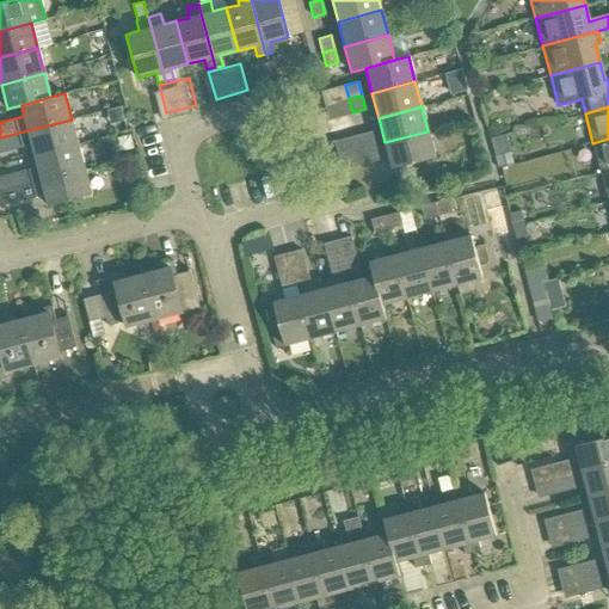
[(0,151),(31,143),(35,155),(78,145),(72,120),(0,137),(0,151)]
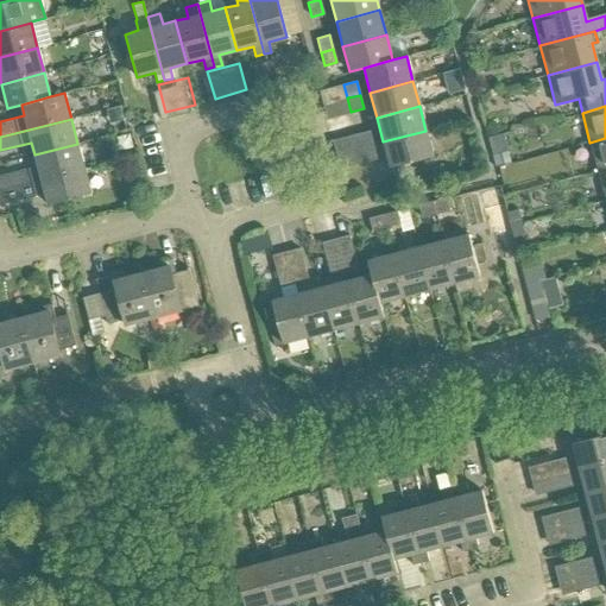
[(357,134),(360,147),(373,144),(370,131),(357,134)]
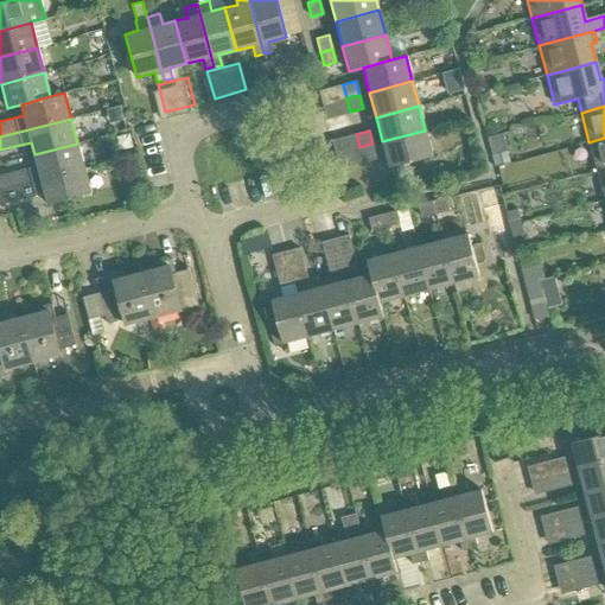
[(425,131),(382,141),(389,167),(432,155),(425,131)]
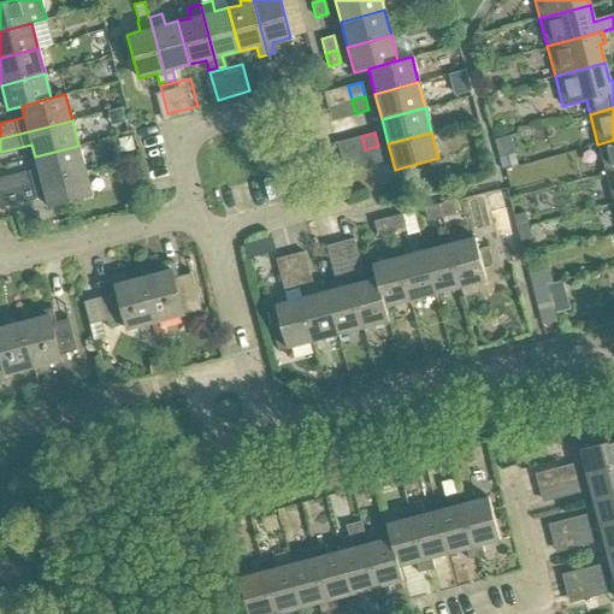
[(613,140),(597,145),(606,173),(613,170),(613,140)]
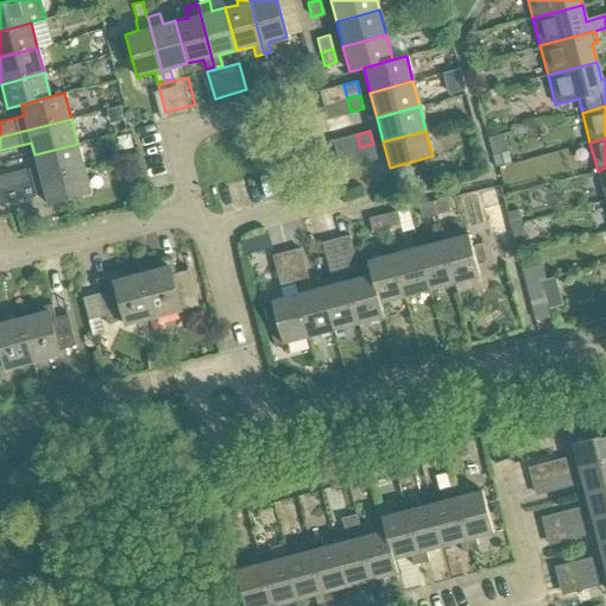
[(0,189),(83,168),(77,144),(35,155),(37,165),(0,175),(0,189)]
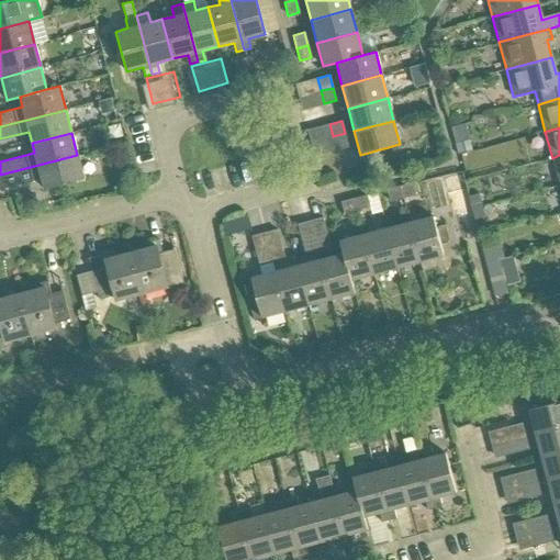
[(345,133),(333,136),(336,149),(348,146),(345,133)]
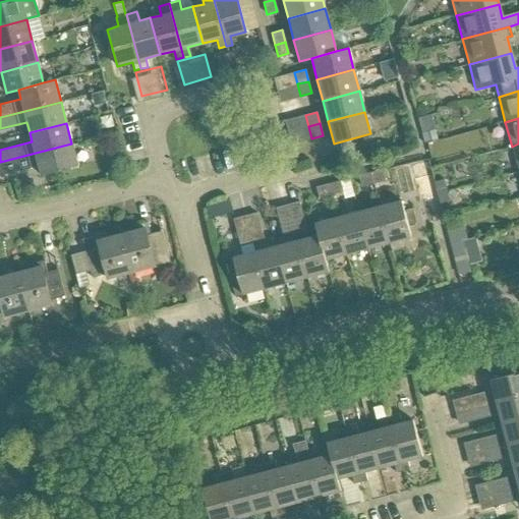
[(436,138),(434,128),(420,132),(422,141),(436,138)]
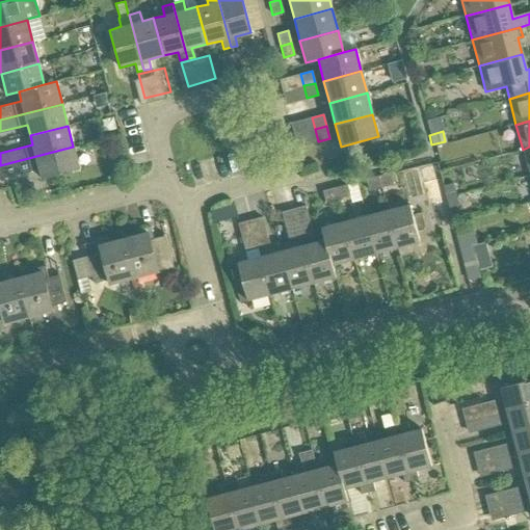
[(73,147),(0,165),(0,178),(38,168),(42,179),(79,169),(73,147)]
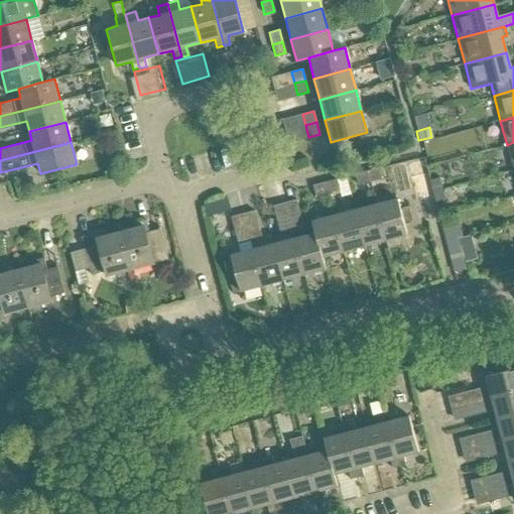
[(378,167),(366,170),(369,181),(380,178),(378,167)]
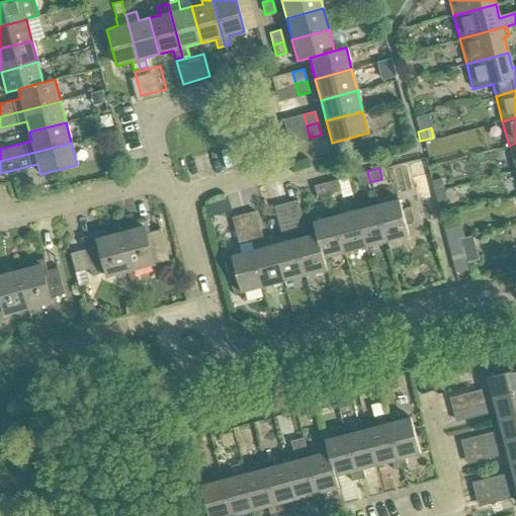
[(370,182),(367,171),(355,174),(358,185),(370,182)]
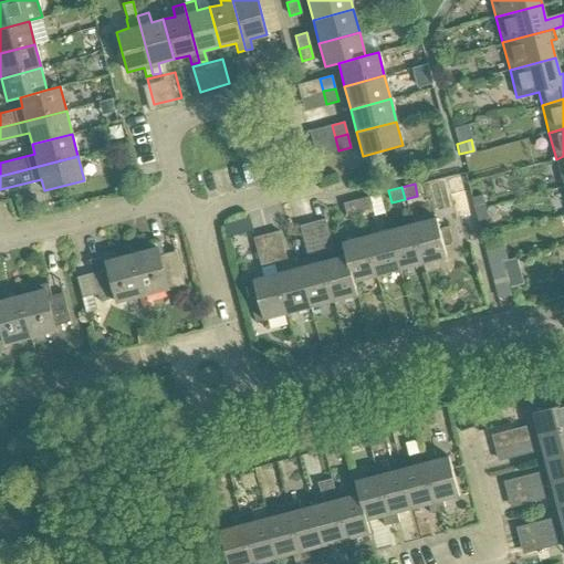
[(20,196),(24,212),(38,209),(34,192),(20,196)]
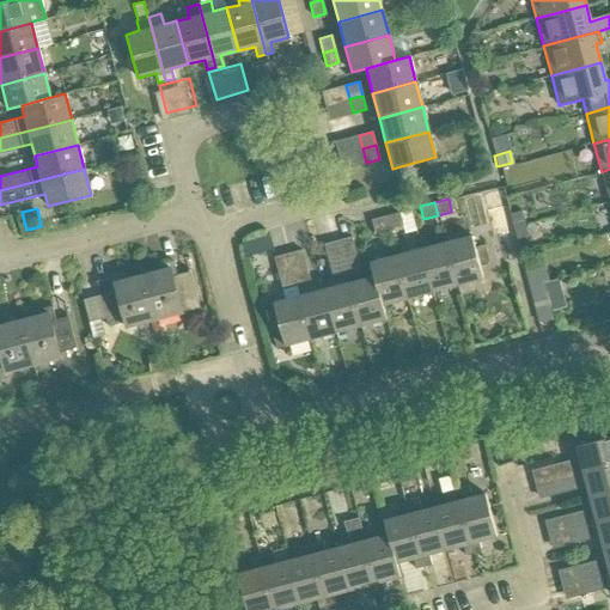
[(524,225),(520,211),(508,213),(512,227),(524,225)]
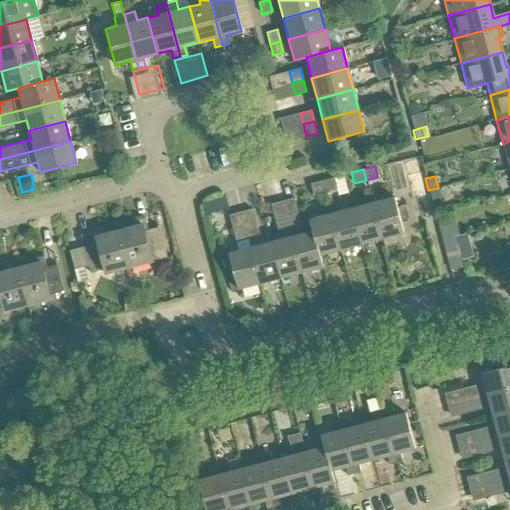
[(333,177),(321,180),(324,191),(336,188),(333,177)]
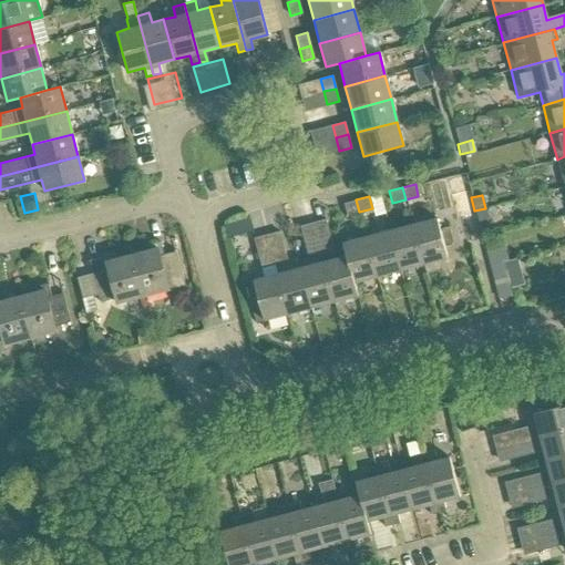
[(359,212),(356,199),(343,203),(346,215),(359,212)]
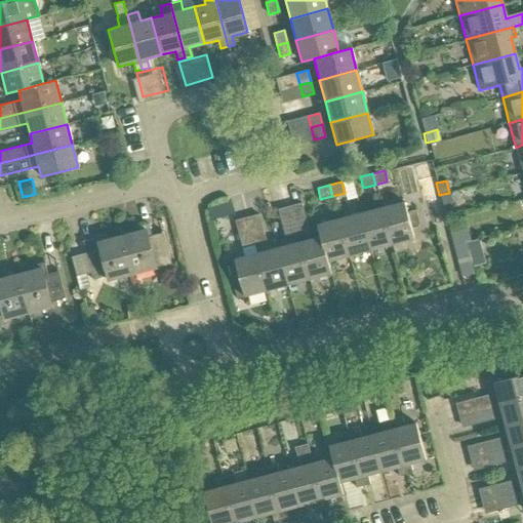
[(451,202),(449,193),(439,195),(441,204),(451,202)]
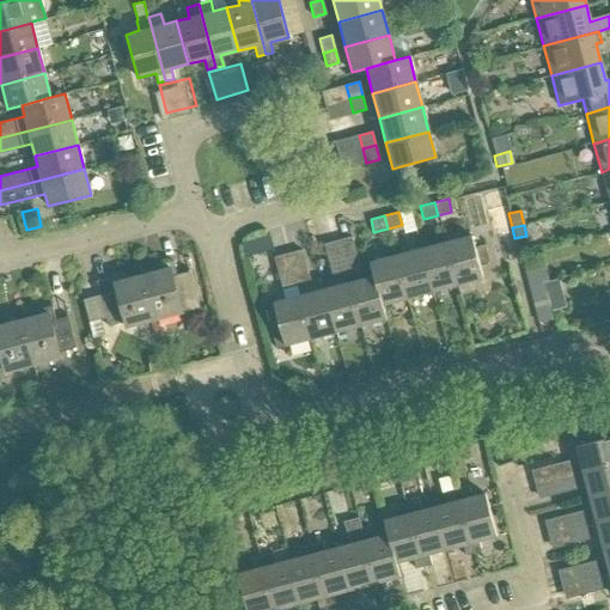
[(272,248),(268,233),(255,238),(258,251),(272,248)]
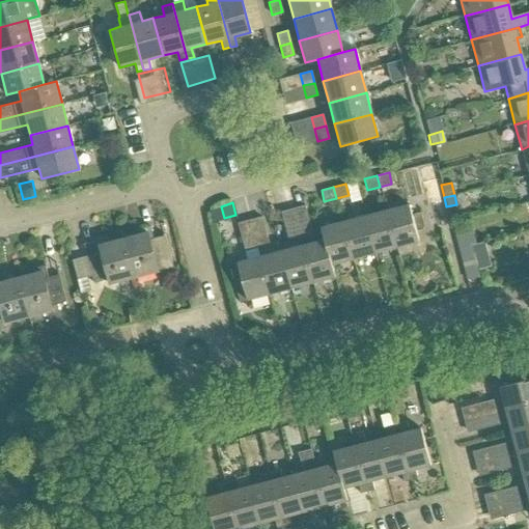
[(304,204),(293,207),(300,237),(311,233),(304,204)]
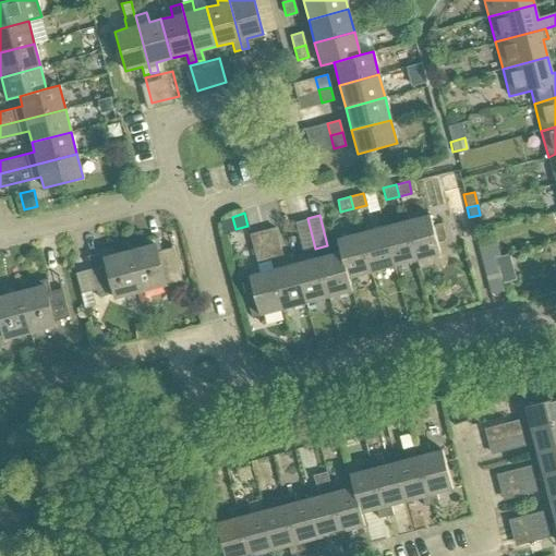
[(428,215),(406,220),(415,260),(439,254),(428,215)]
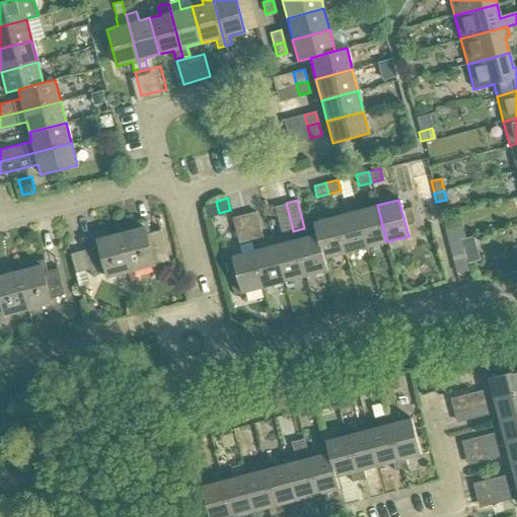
[(293,231),(286,203),(274,207),(281,234),(293,231)]
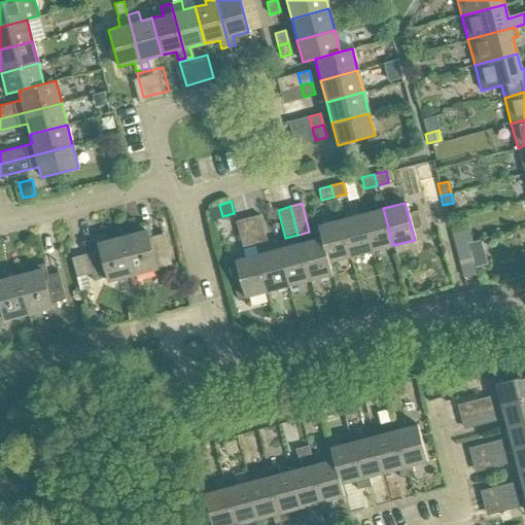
[(383,208),(361,214),(371,251),(392,245),(383,208)]
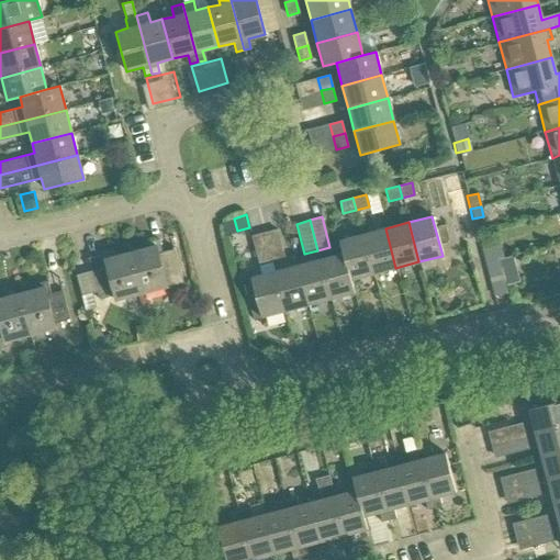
[(276,228),(264,233),(271,262),(284,259),(276,228)]
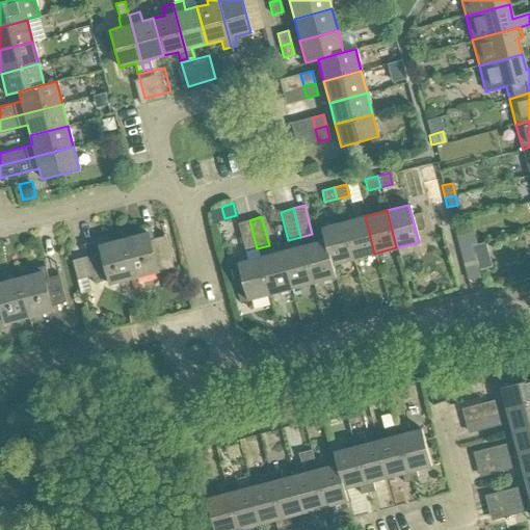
[(365,216),(343,221),(352,259),(374,254),(365,216)]
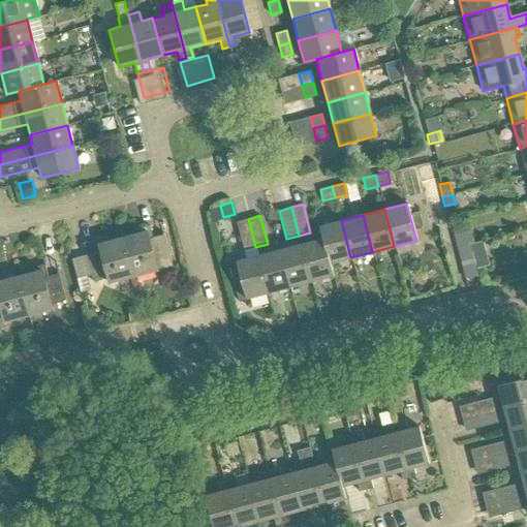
[(255,247),(248,219),(236,222),(243,250),(255,247)]
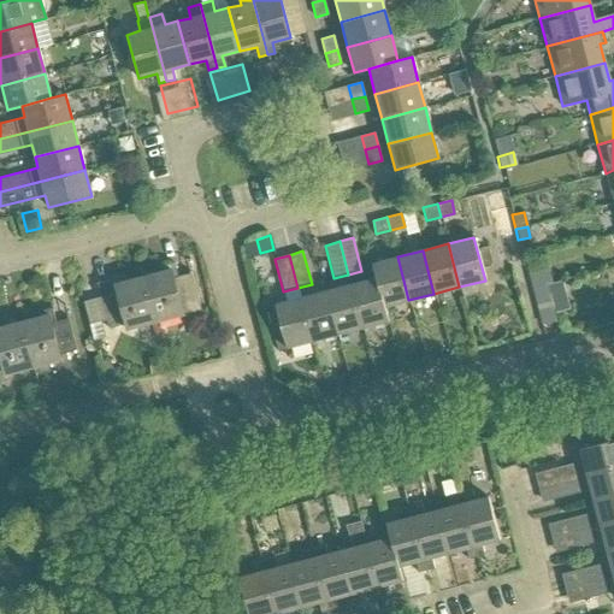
[(371,264),(375,277),(376,277),(383,307),(384,307),(408,300),(397,257),(371,264)]
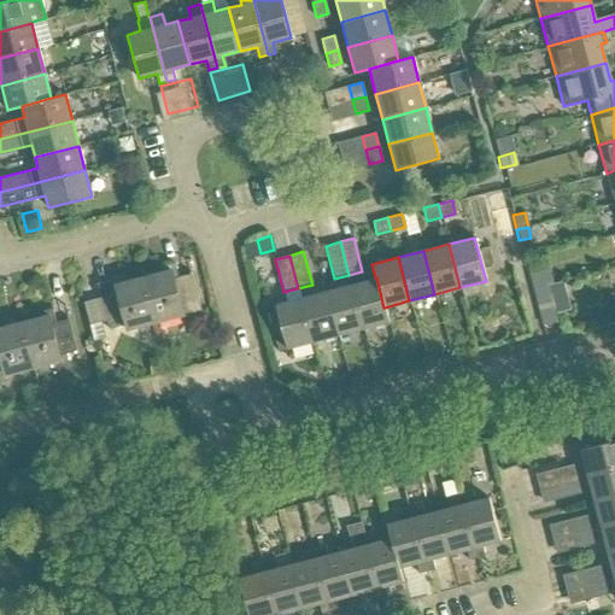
[(160,271),(142,276),(154,322),(199,311),(189,274),(177,277),(174,262),(159,267),(160,271)]
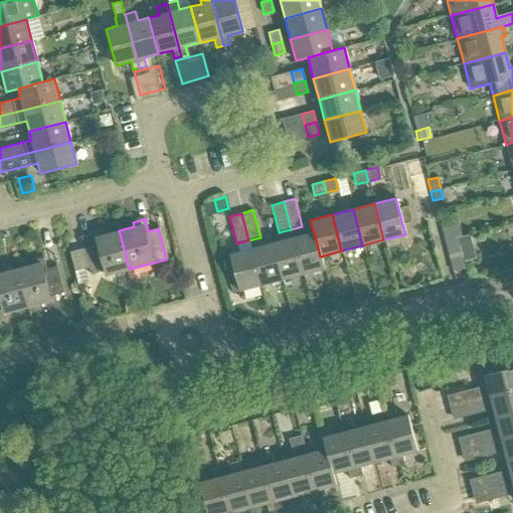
[(463,267),(455,236),(460,234),(457,223),(441,227),(452,270),(463,267)]
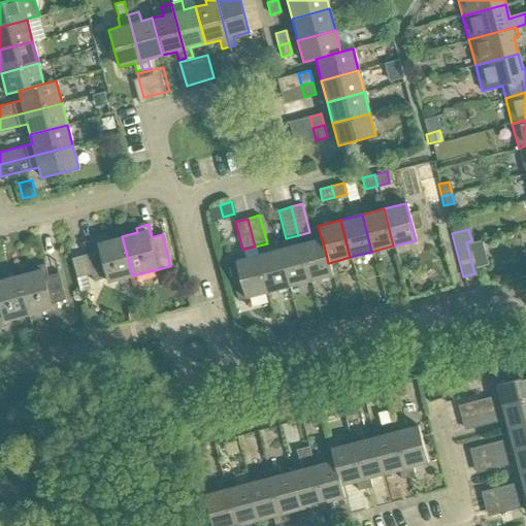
[(132,275),(122,236),(106,240),(105,235),(93,239),(96,252),(86,255),(92,281),(107,277),(108,282),(132,275)]
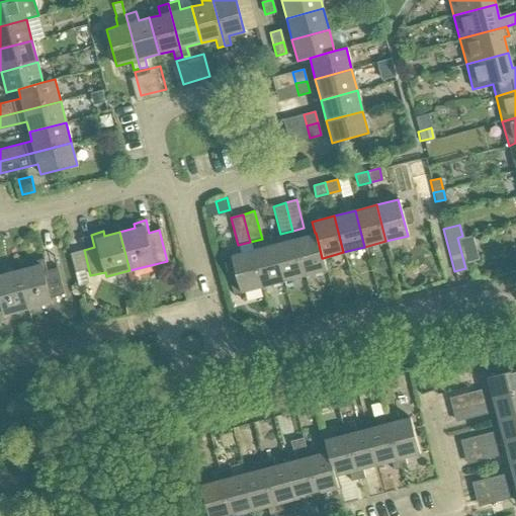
[(315,233),(294,239),(304,275),(326,269),(323,258),(322,258),(316,233),(315,233)]
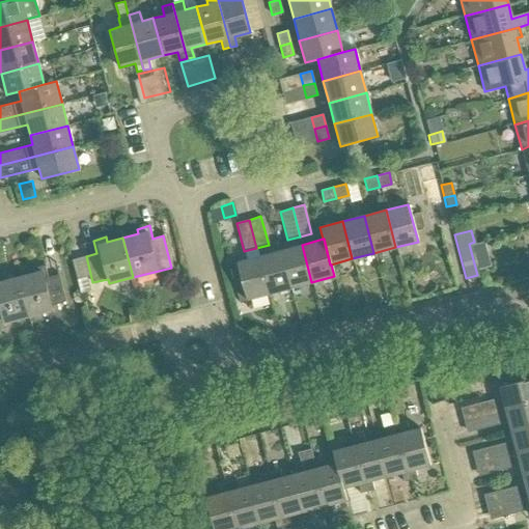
[(302,245),(280,250),(290,288),(311,282),(302,245)]
